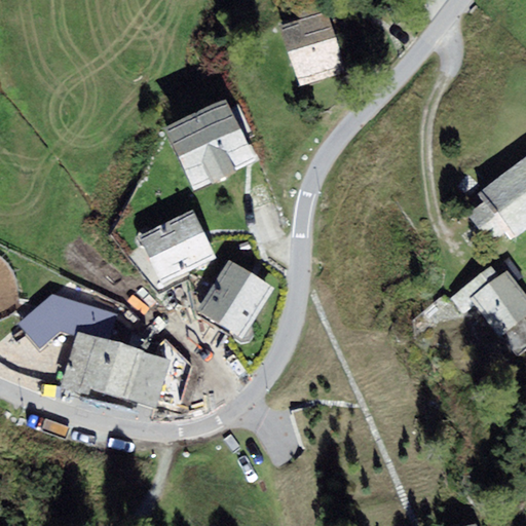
[(328,10),(278,25),(298,88),(347,74),(328,10)]
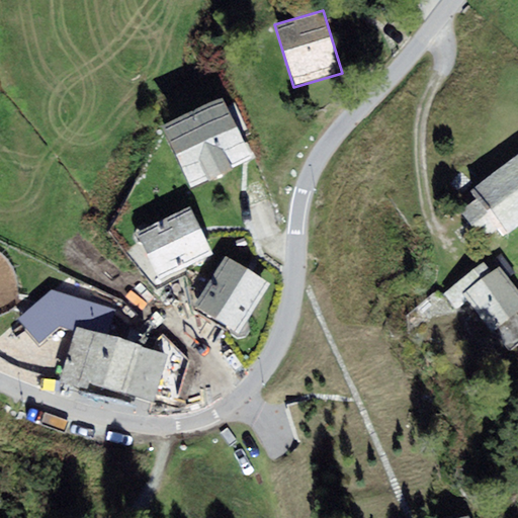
[(164,124),(177,154),(237,126),(224,97),(164,124)]
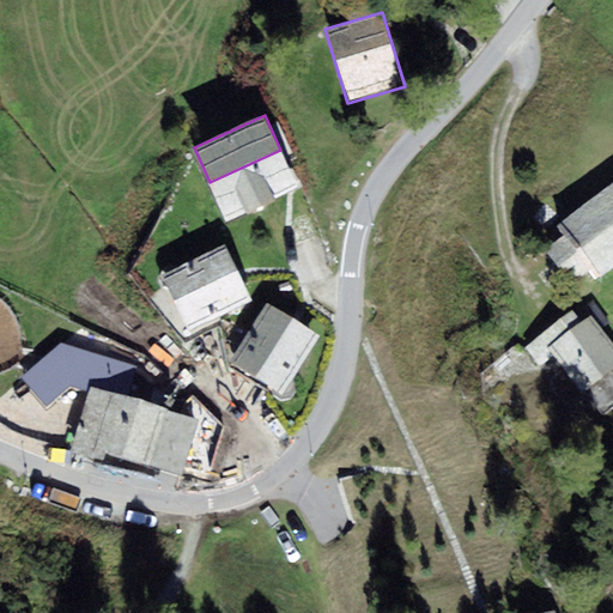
[(299,192),(280,150),(210,182),(228,224),(299,192)]
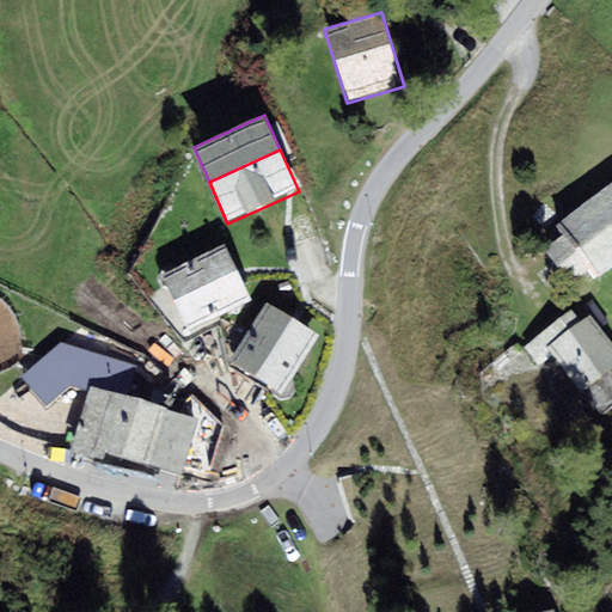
[(611,184),(557,225),(564,234),(549,246),(574,280),(589,269),(597,280),(611,269),(611,184)]
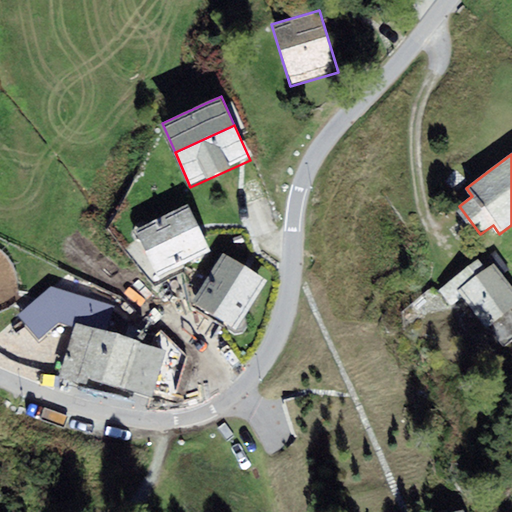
[(188,204),(135,229),(157,275),(210,250),(200,230),(188,204)]
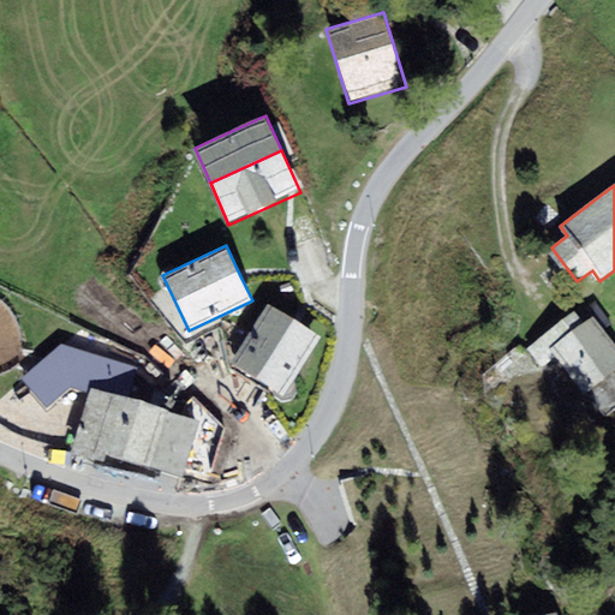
[(584,324),(595,317),(603,329),(610,324),(602,311),(596,303),(587,309),(578,316),(584,324)]
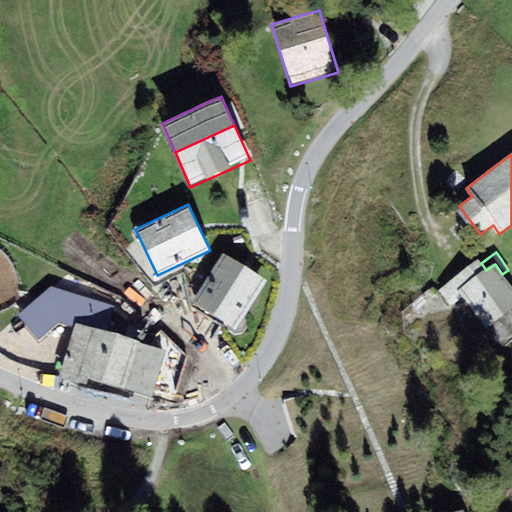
[(191,303),(237,331),(268,281),(244,267),(222,254),(191,303)]
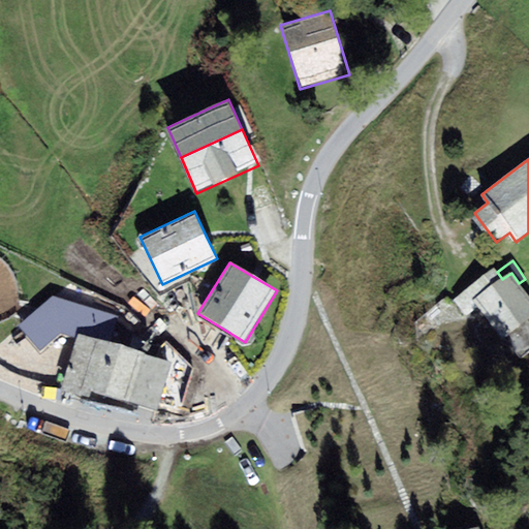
[(497,272),(495,270),(454,300),(466,316),(479,307),(516,356),(528,347),(528,320),(528,319),(528,318),(528,298),(519,283),(511,273),(502,279),(497,272)]
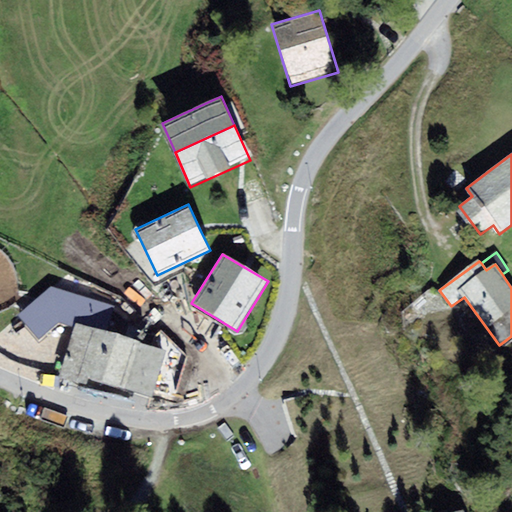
[(140,340),(73,323),(60,371),(124,388),(123,391),(153,399),(165,351),(139,344),(140,340)]
